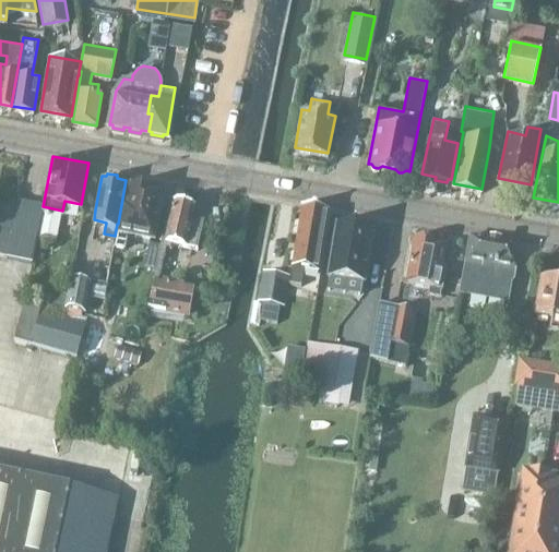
[(163,189),(152,187),(153,184),(131,181),(127,204),(123,203),(116,243),(125,246),(127,235),(126,229),(153,235),(163,189)]
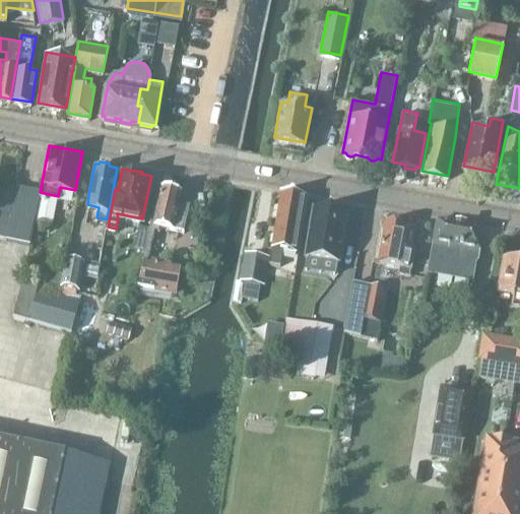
[(0,234),(6,236),(29,241),(40,192),(41,187),(16,183),(15,190),(0,186),(0,234)]
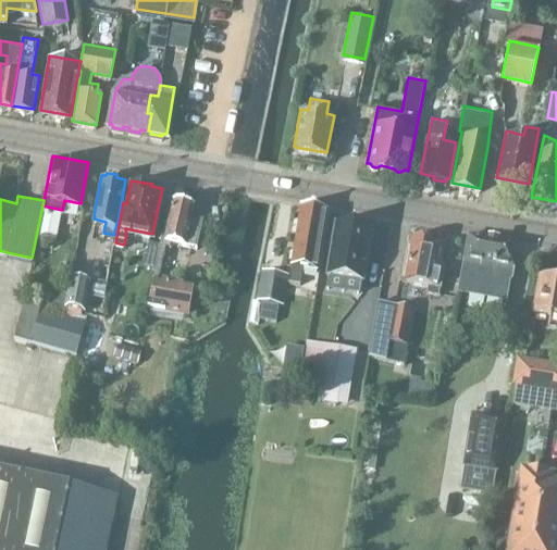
[(172,238),(182,240),(197,245),(203,216),(192,214),(194,201),(174,197),(165,236),(162,235),(153,273),(155,274),(148,303),(188,311),(195,280),(159,274),(165,242),(171,244),(172,238)]
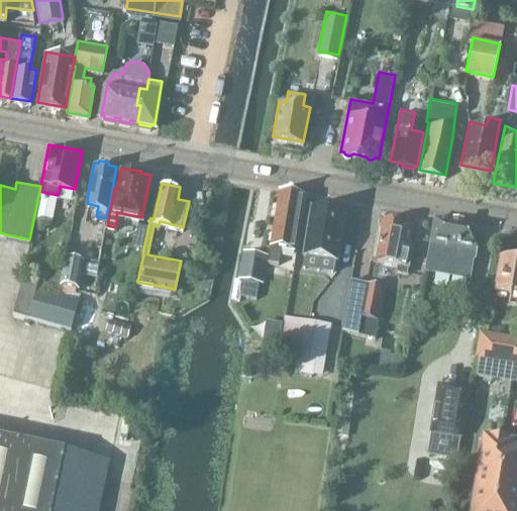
[(271,243),(268,260),(279,262),(282,245),(295,247),(304,191),(279,187),(279,188),(270,243),(271,243)]
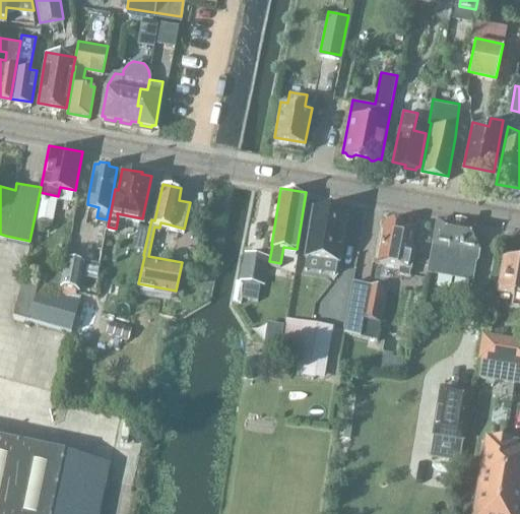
[(54,208),(38,205),(35,217),(52,220),(54,208)]
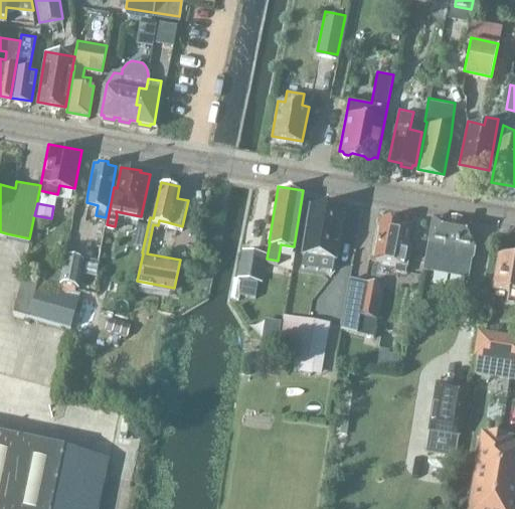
[(343,209),(311,203),(303,251),(336,257),(343,209)]
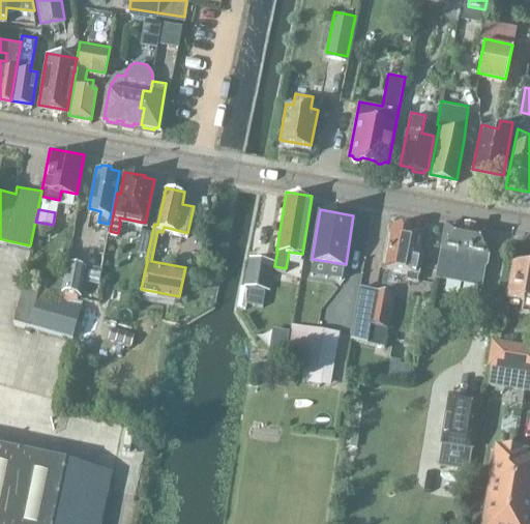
[(393,223),(385,265),(408,269),(407,275),(417,278),(418,271),(419,271),(423,251),(419,251),(423,228),(410,226),(409,226),(408,222),(400,221),(398,224),(393,223)]
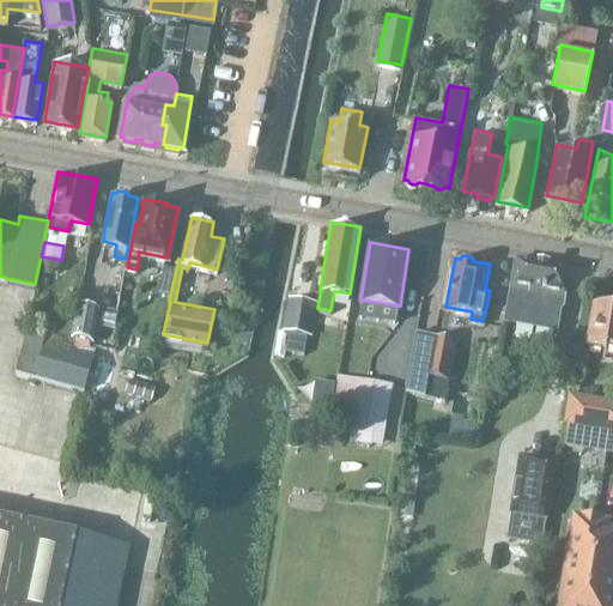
[(571,265),(516,255),(504,315),(558,325),(562,304),(563,304),(571,265)]
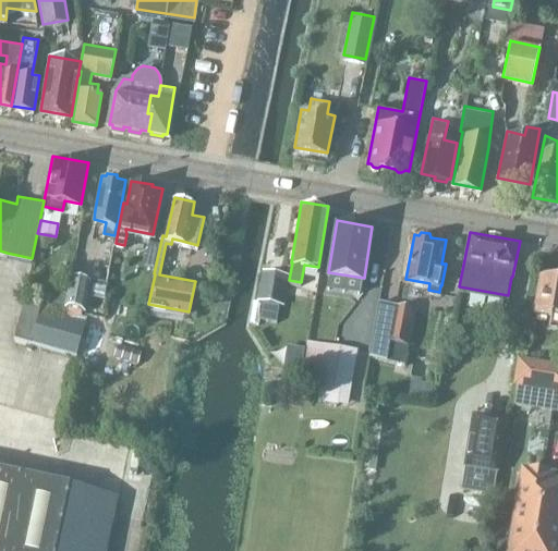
[(145,260),(156,262),(160,242),(149,240),(145,260)]
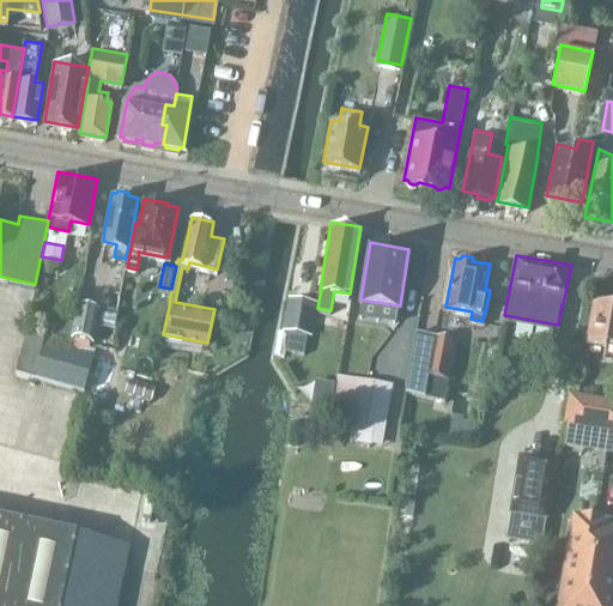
[(289,294),(283,328),(308,332),(313,298),(289,294)]
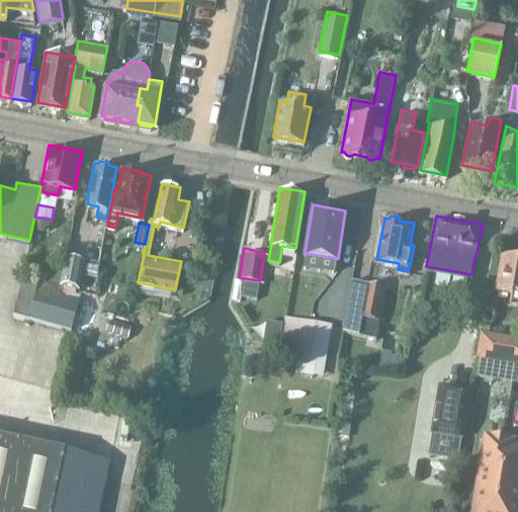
[(61,282),(78,285),(84,259),(66,255),(61,282)]
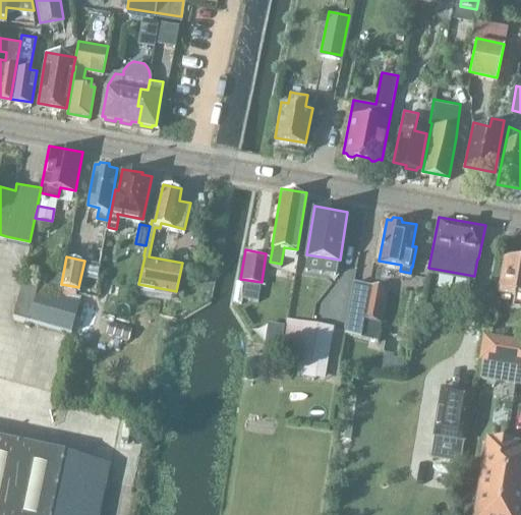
[(514,296),(513,305),(520,306),(520,259),(504,256),(498,292),(513,294),(514,296)]
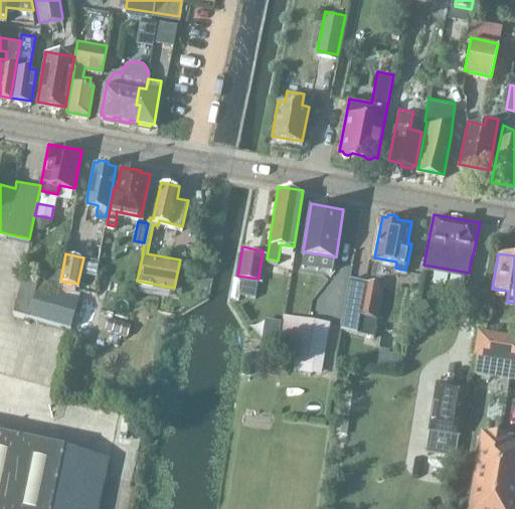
[(13,309),(70,325),(79,294),(22,278),(13,309)]
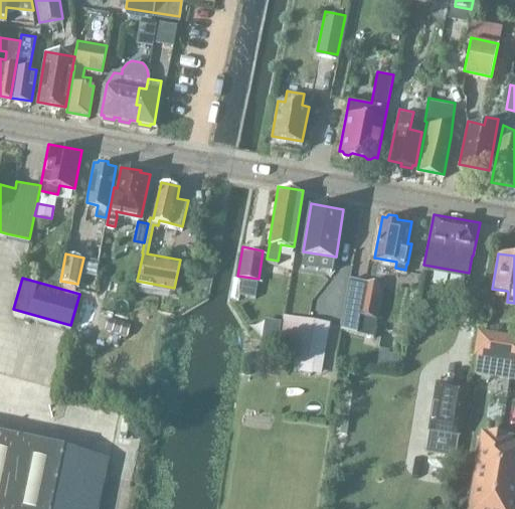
[(365,279),(356,331),(373,334),(383,282),(365,279)]
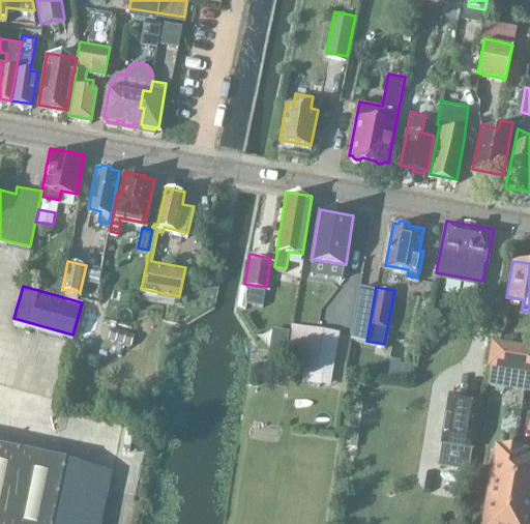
[(91,339),(100,307),(86,302),(77,335),(91,339)]
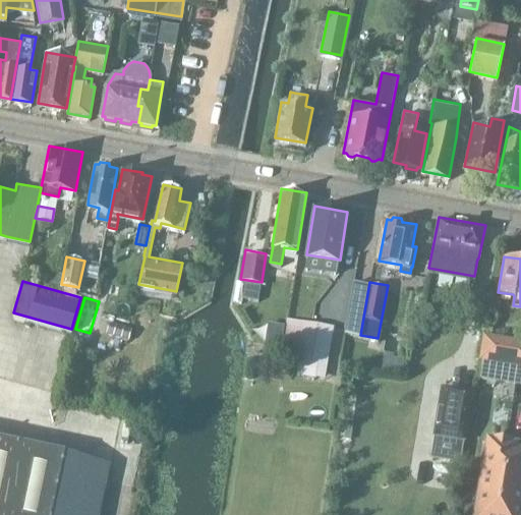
[(281,355),(317,362),(325,322),(287,316),(281,355)]
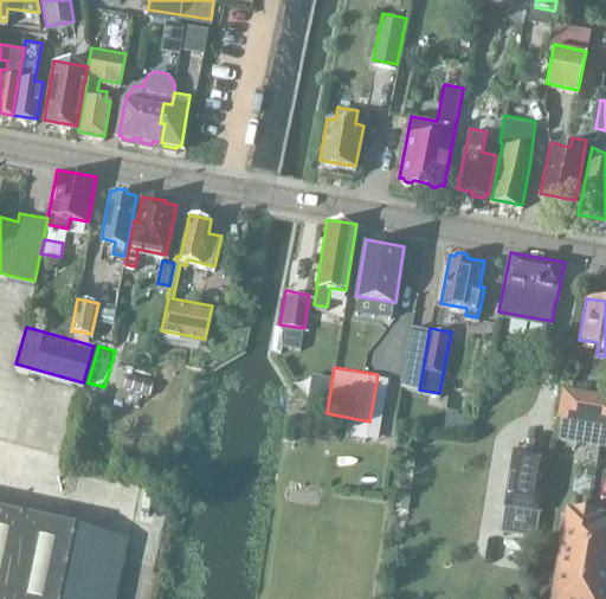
[(558,417),(554,436),(605,444),(605,392),(562,386),(558,417)]
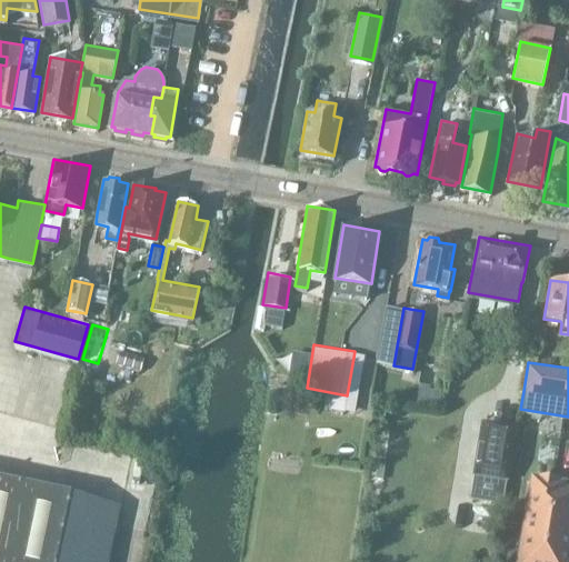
[(290,375),(289,384),(305,387),(307,378),(290,375)]
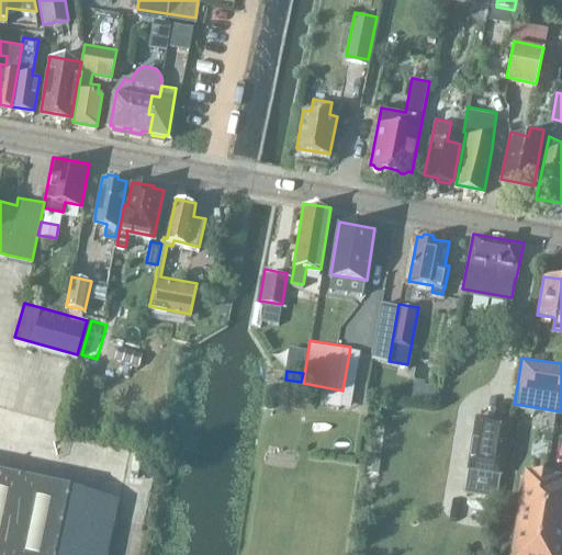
[(476,414),(468,466),(501,472),(509,419),(476,414)]
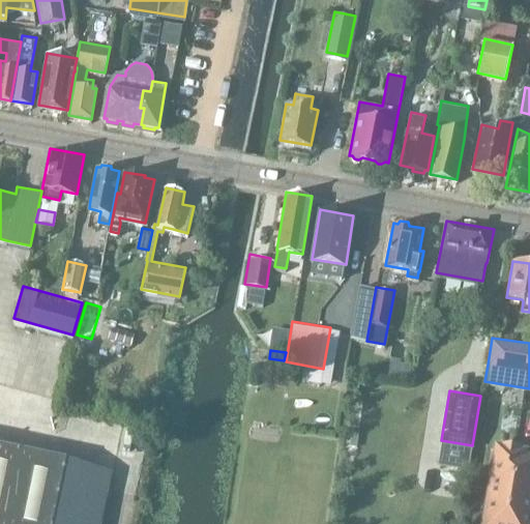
[(529,523),(529,455),(527,455),(528,449),(495,444),(481,523),(529,523)]
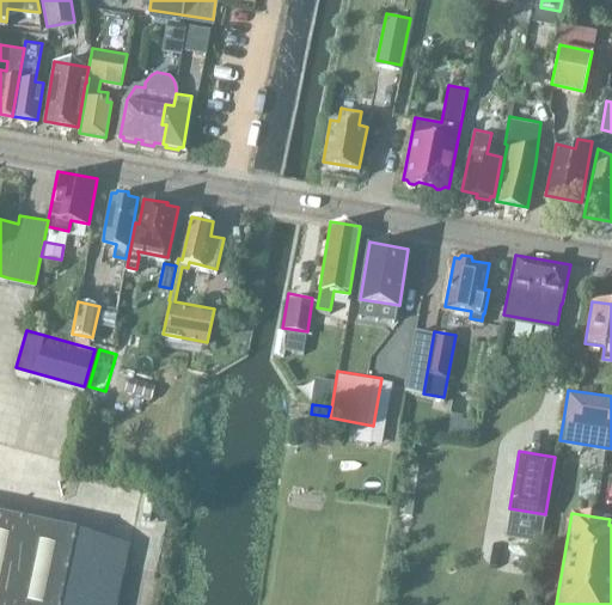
[(0,604),(115,604),(128,542),(0,514),(0,604)]
